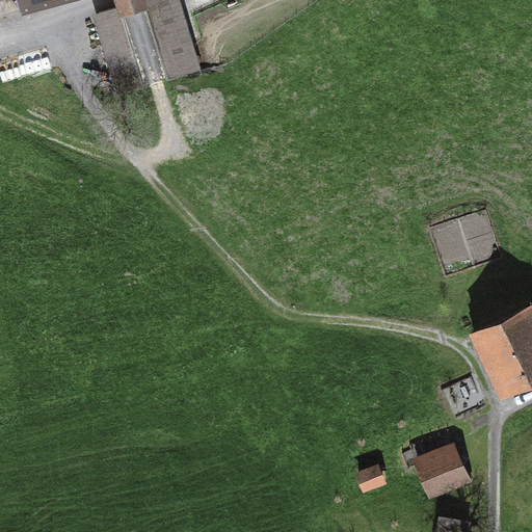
[(26,0),(29,11),(72,0),(26,0)]
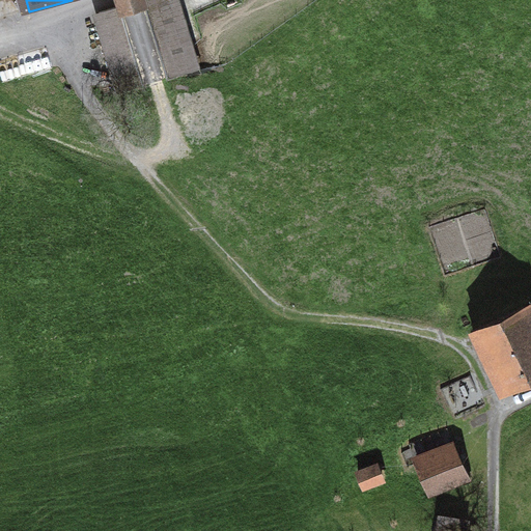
[(182,3),(103,21),(118,89),(197,73),(182,3)]
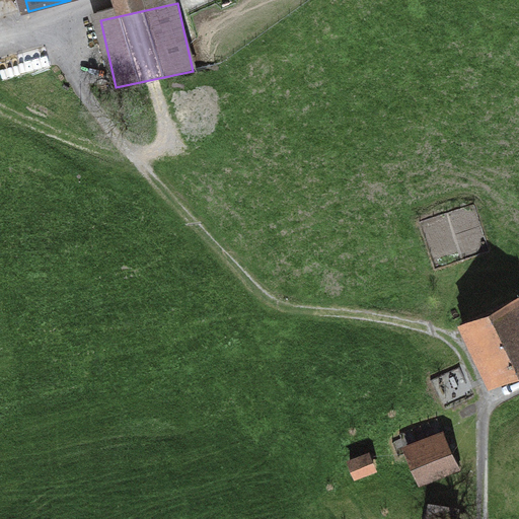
[(518,300),(518,299),(457,329),(489,393),(518,378),(518,300)]
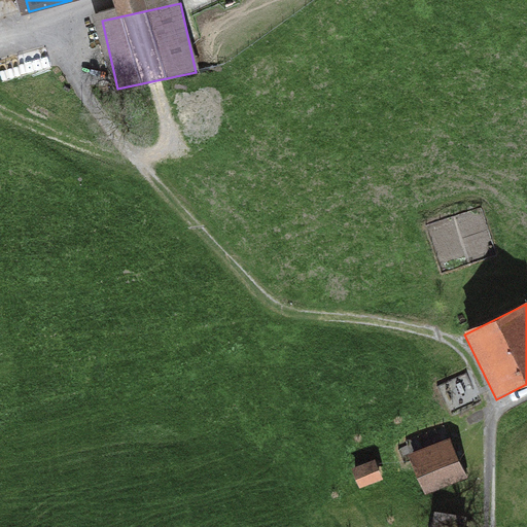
[(466,481),(451,440),(408,456),(424,497),(466,481)]
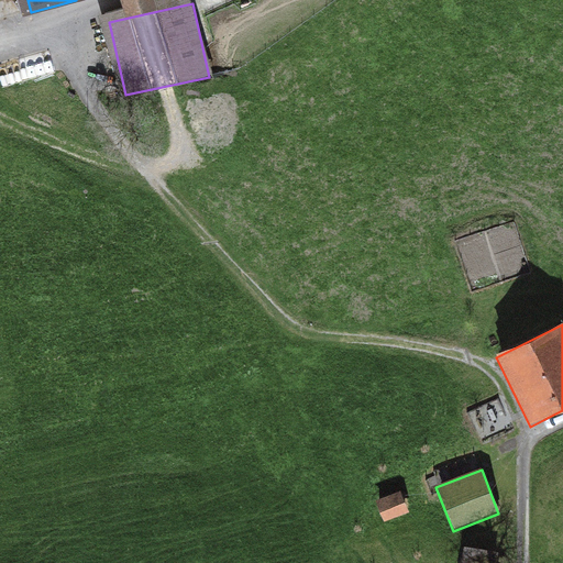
[(384,523),(409,514),(401,493),(376,503),(384,523)]
